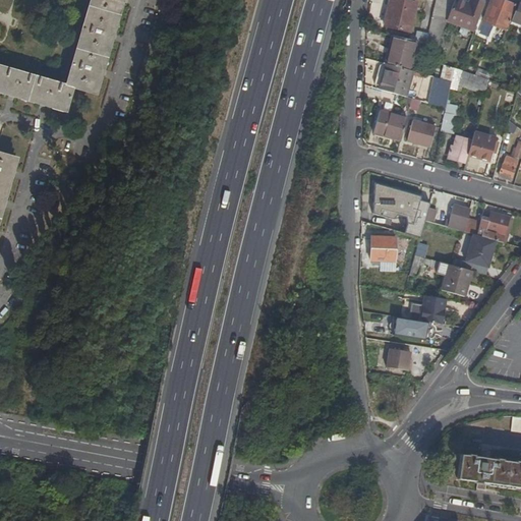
[(90,0),(66,84),(0,64),(0,91),(66,111),(73,87),(97,94),(123,3),(123,0),(90,0)]
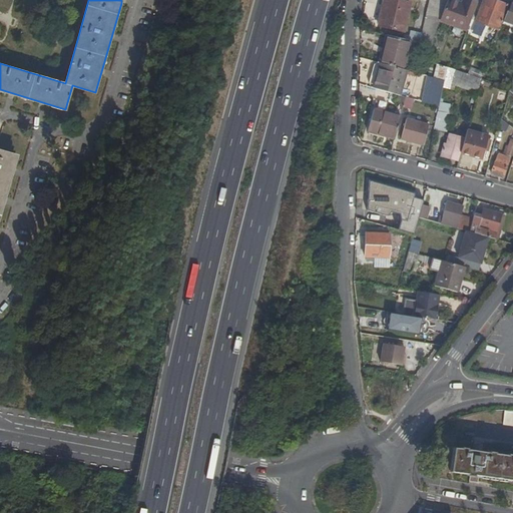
[(411,4),(394,0),(385,0),(380,26),(405,31),(411,4)]
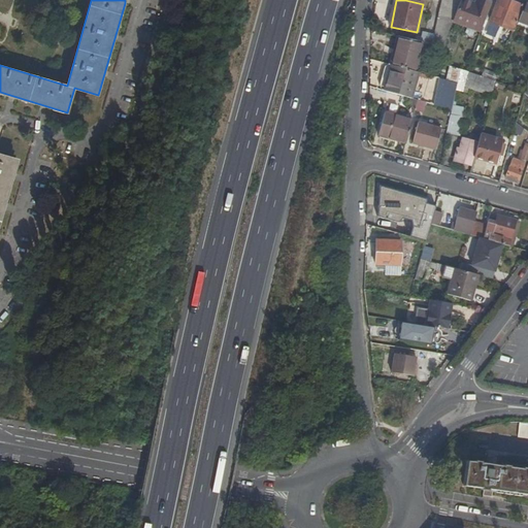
[(447,0),(431,45),(442,48),(453,22),(460,0),(447,0)]
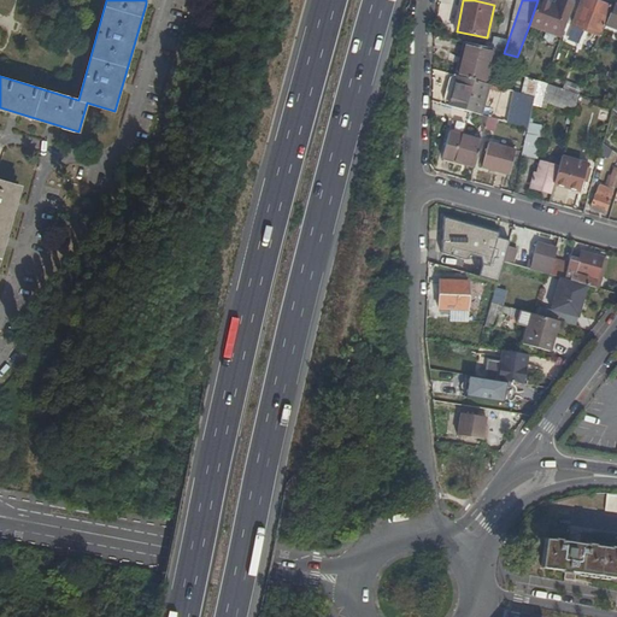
[(541,0),(538,0),(529,25),(562,37),(575,4),(564,0),(557,0),(556,5),(541,0)]
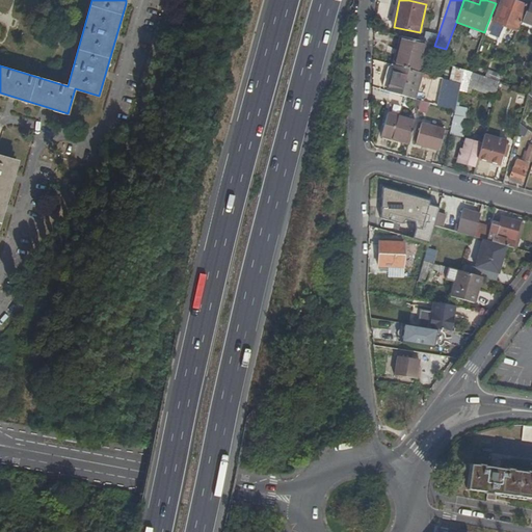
[(493,25),(517,34),(521,25),(524,16),(523,16),(526,7),(527,5),(511,0),(501,0),(499,6),(499,7),(493,25)]
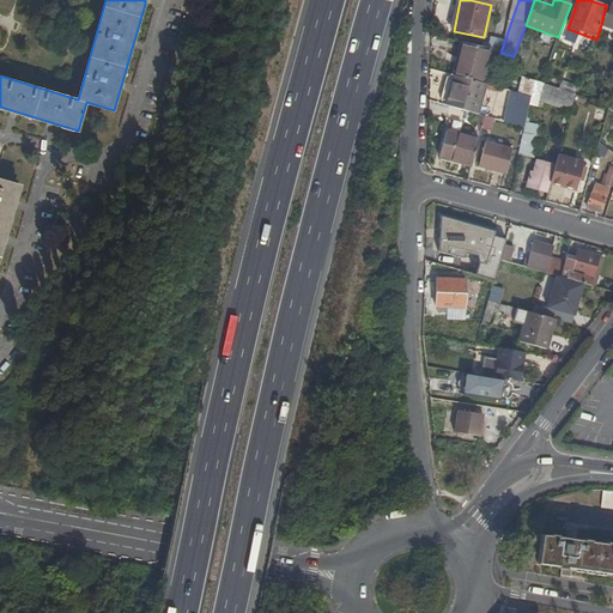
[(607,14),(606,13),(604,18),(600,29),(612,34),(612,1),(612,2),(607,14)]
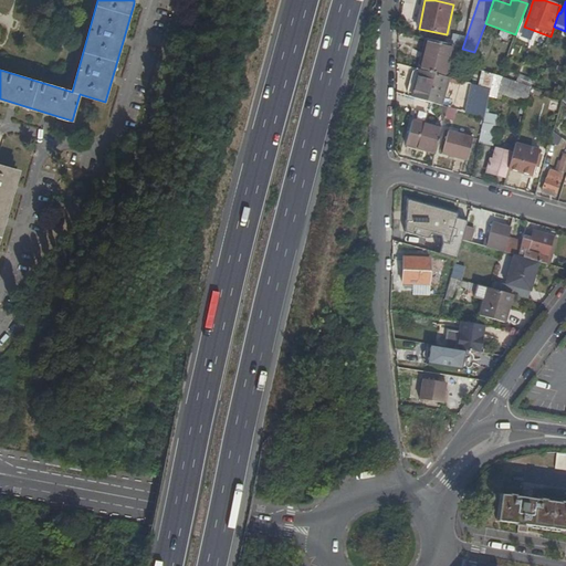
[(421,71),(428,40),(425,40),(419,70),(421,71)]
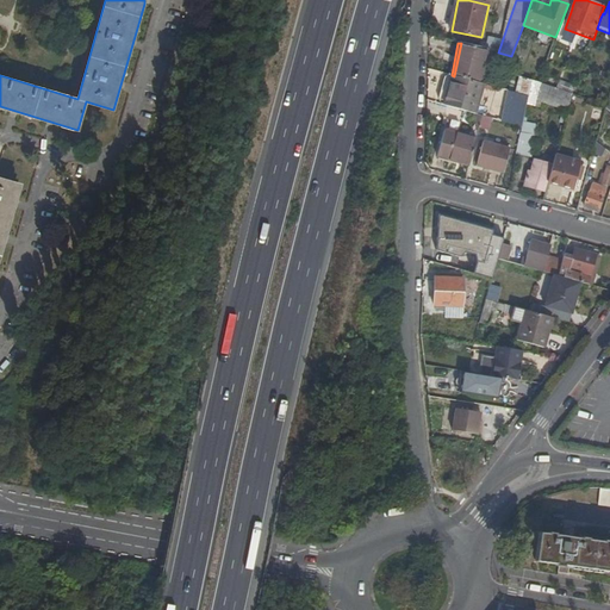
[(478,83),(485,49),(461,43),(454,76),(478,83)]
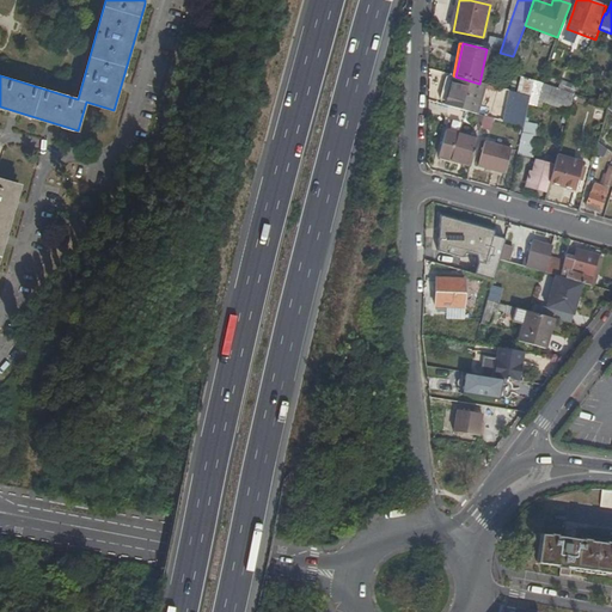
[(445,105),(453,75),(448,74),(440,104),(445,105)]
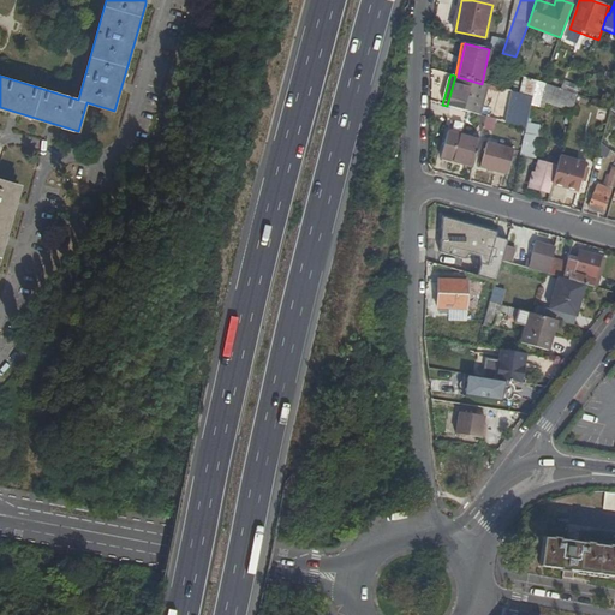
[(485,84),(482,84),(458,77),(455,76),(447,106),(477,114),(485,84)]
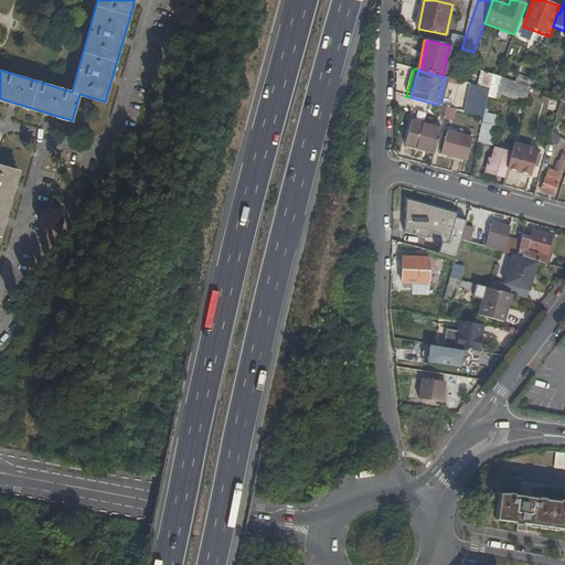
[(488,91),(491,75),(479,72),(476,86),(488,91)]
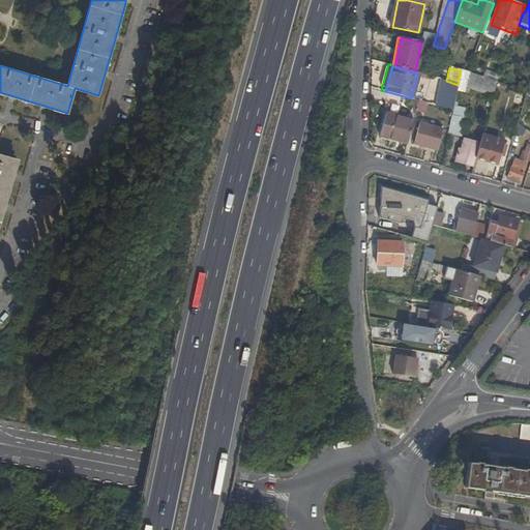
[(468,72),(461,69),(461,70),(458,85),(470,89),(472,85),(495,92),(497,82),(488,79),(468,72)]
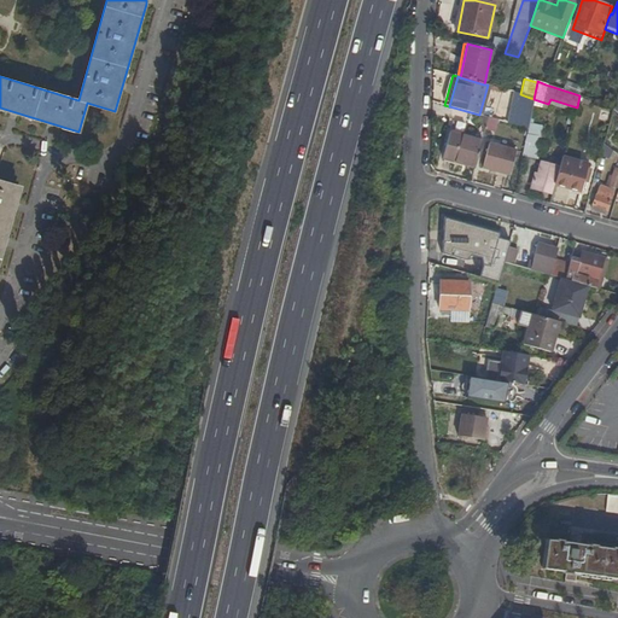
[(569,92),(579,95),(583,87),(571,82),(569,92)]
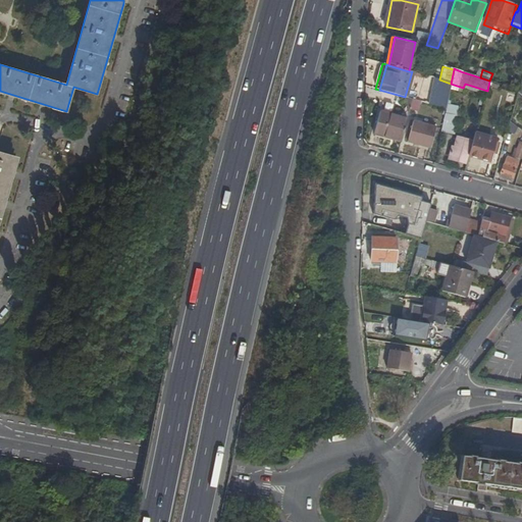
[(409,89),(407,96),(421,100),(423,93),(409,89)]
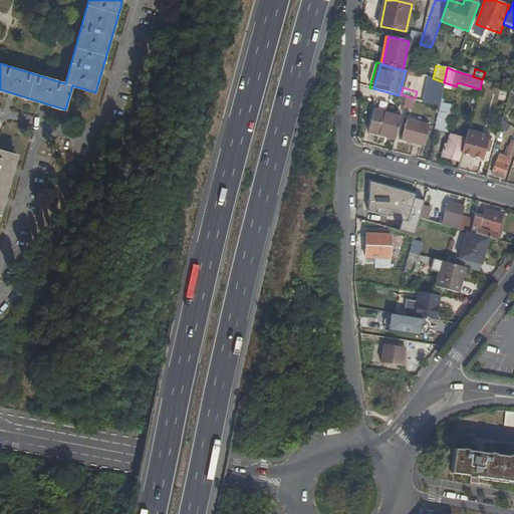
[(397,106),(404,108),(407,98),(400,96),(397,106)]
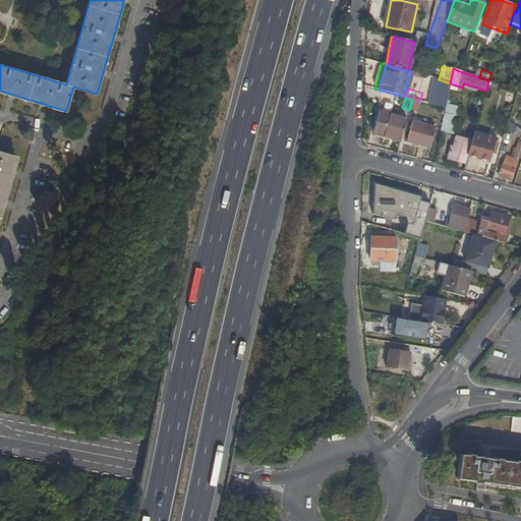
[(412,100),(409,110),(416,112),(419,102),(412,100)]
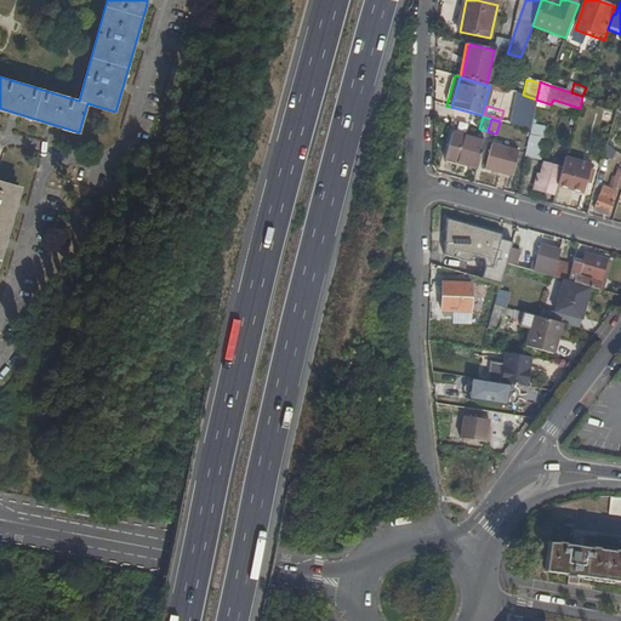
[(463,165),(478,169),(485,141),(453,132),(445,160),(463,165)]
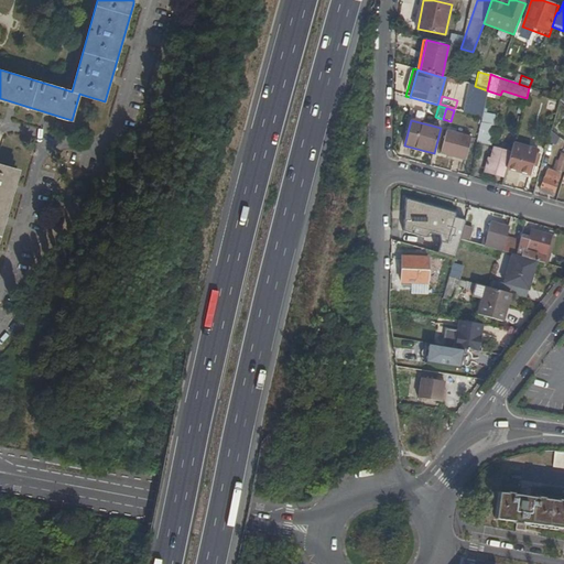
[(481,122),(477,142),(491,145),(497,125),(491,123),(481,122)]
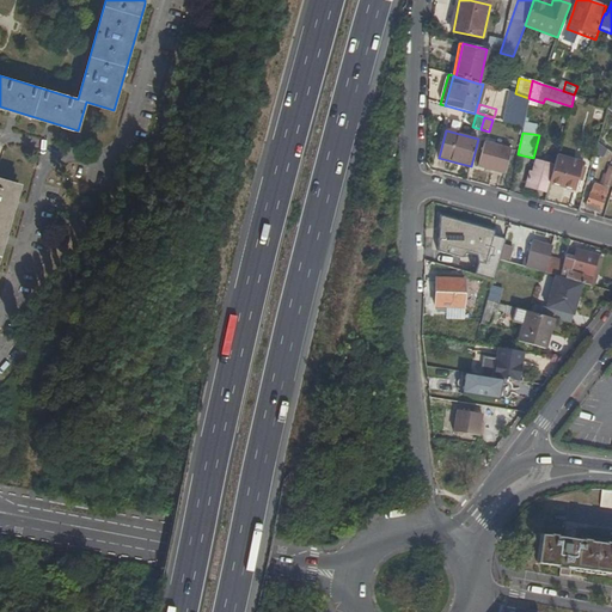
[(512,148),(485,141),(478,166),(505,173),(512,148)]
